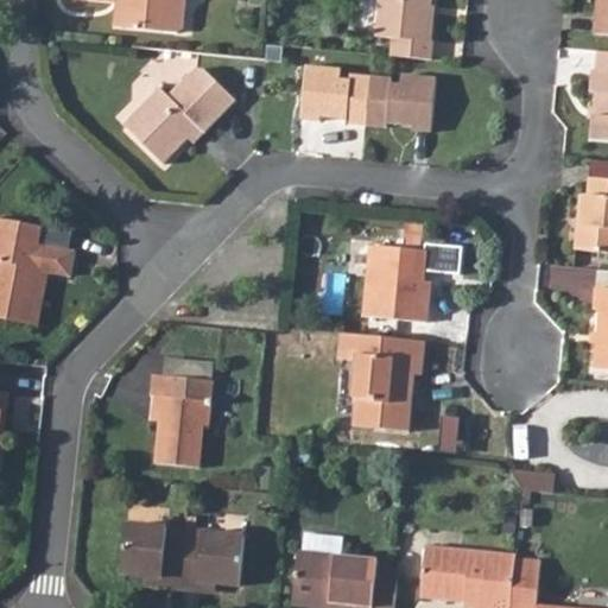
[(119,0),(116,4),(114,24),(160,27),(176,30),(182,24),(183,0),(119,0)]
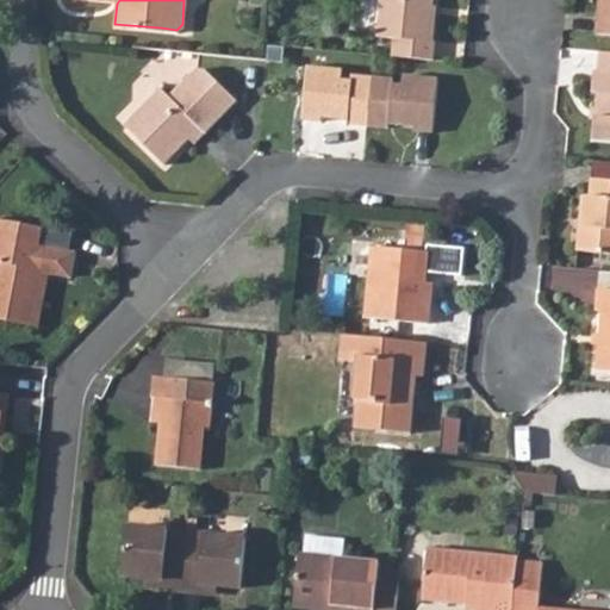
[(434,57),(436,39),(430,38),(434,0),(383,0),(379,35),(394,37),(393,54),(434,57)]
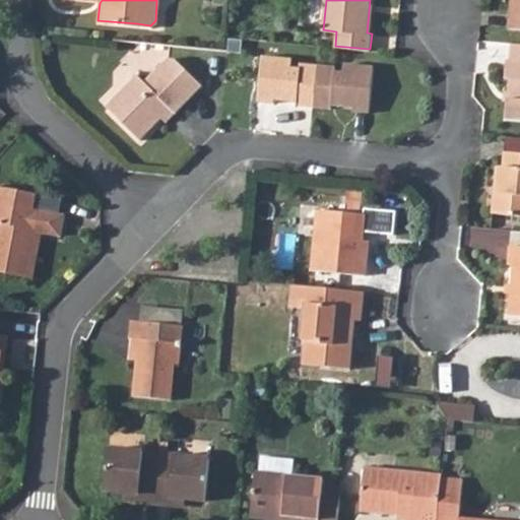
[(515,59),(509,58),(507,77),(512,78),(508,119),(519,120),(519,44),(516,44),(515,59)]
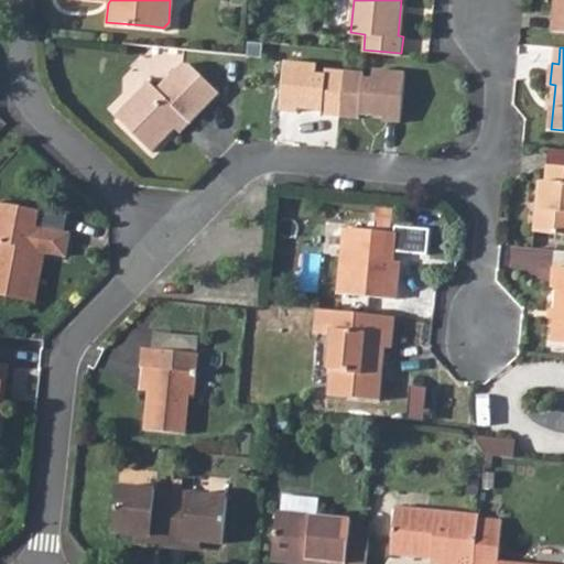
[(359,117),(360,112),(383,115),(383,120),(401,121),(407,71),(375,68),(373,78),(364,78),(364,72),(345,71),(329,68),(329,75),(318,74),(320,63),(286,61),(282,109),(296,110),(297,107),(321,108),(322,114),(339,115),(359,117)]
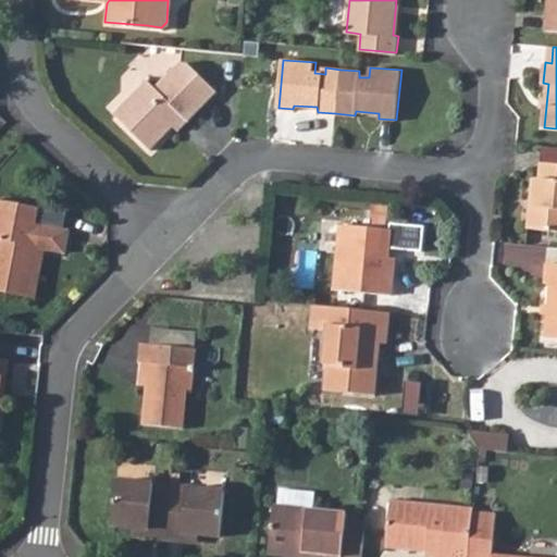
[(148,148),(183,114),(187,119),(218,90),(190,62),(182,61),(156,86),(148,79),(114,112),(148,148)]
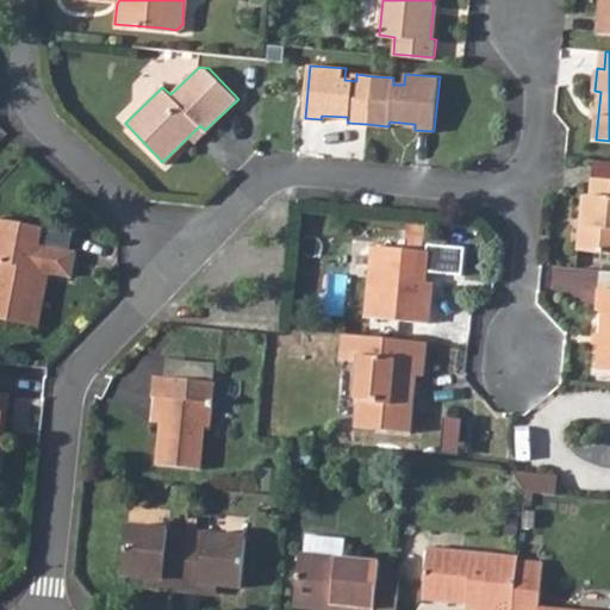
[(609,253),(609,179),(593,178),(591,195),(587,195),(585,226),(580,226),(578,250),(609,253)]
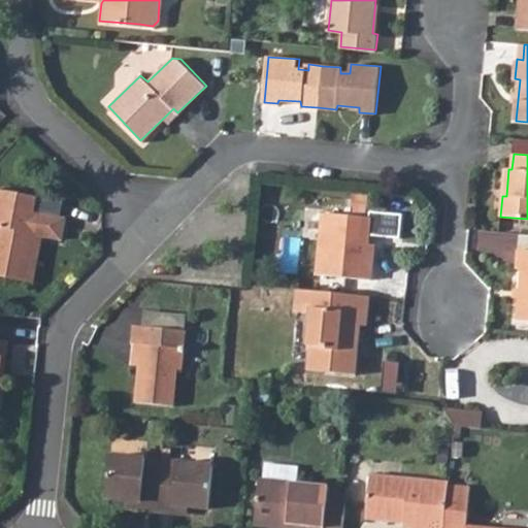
[(0,225),(1,226),(0,231),(0,273),(32,279),(35,262),(31,261),(35,234),(61,238),(65,217),(31,209),(34,196),(0,189),(0,225)]
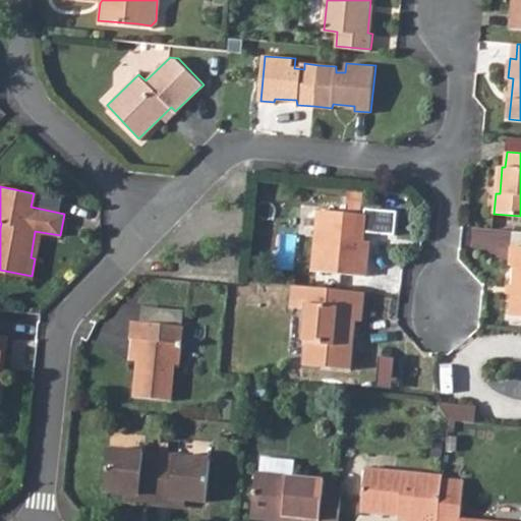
[(41,193),(40,209),(63,210),(64,195),(41,193)]
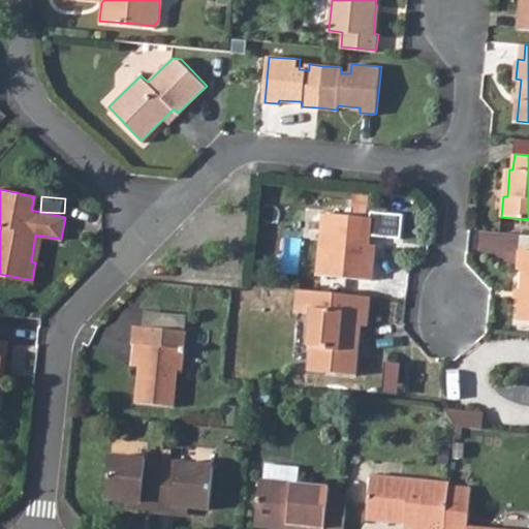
[(372,280),(376,244),(369,243),(372,216),(323,211),(317,274),(372,280)]
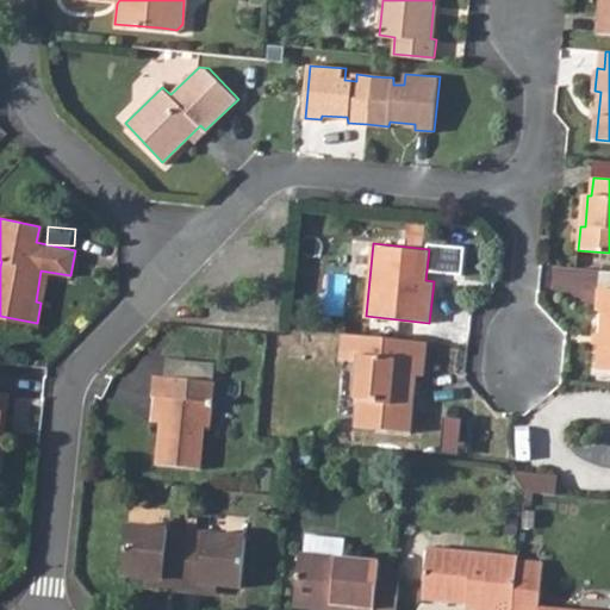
[(605,311),(599,369),(609,371),(609,290),(601,288),(599,310),(605,311)]
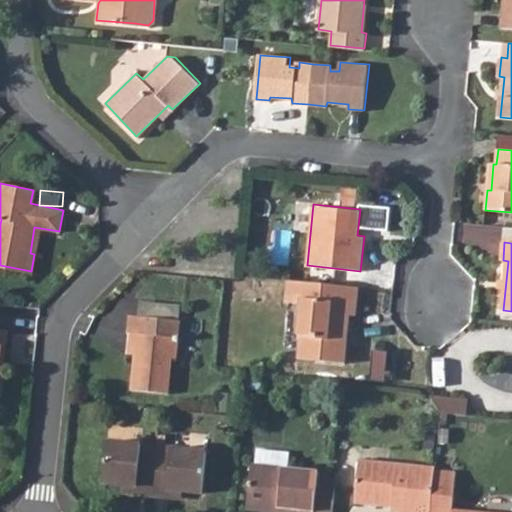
[(286,301),(300,302),(297,333),(299,333),(297,358),(344,362),(348,315),(355,316),(358,285),(288,279),(286,301)]
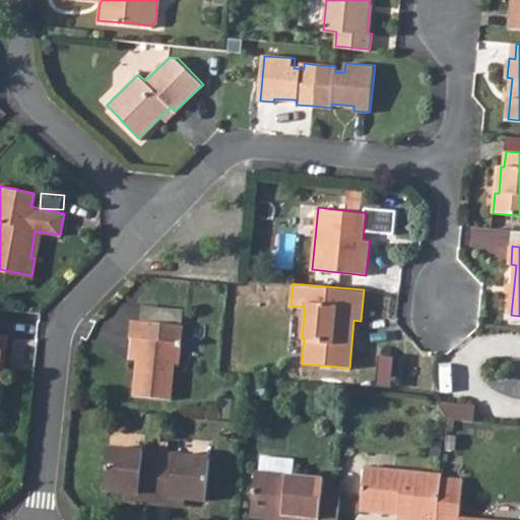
[(182,325),(131,319),(129,336),(137,337),(131,395),(171,399),(174,363),(179,363),(182,325)]
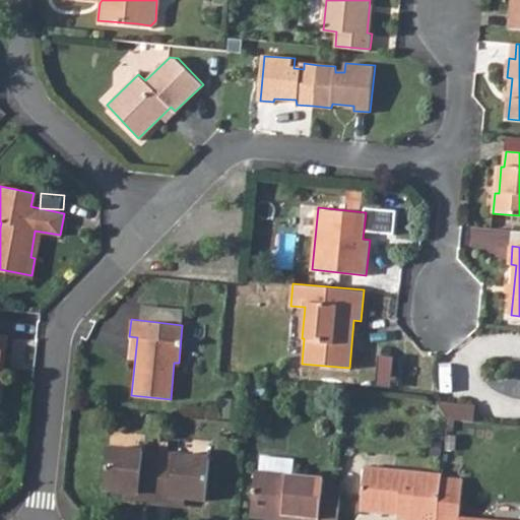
[(446,420),(471,423),(473,407),(437,404),(446,420)]
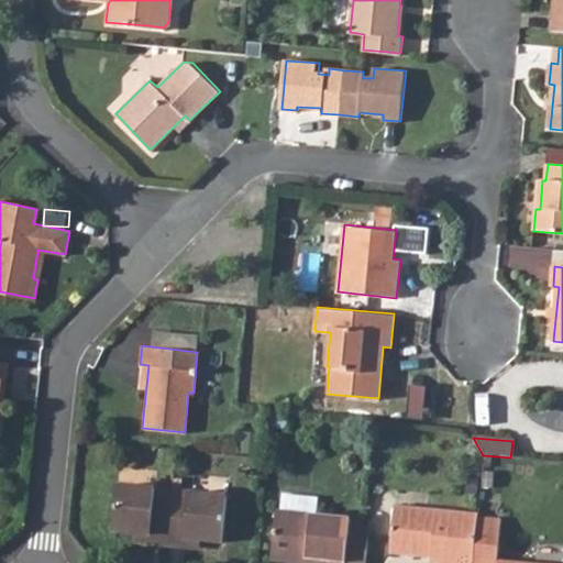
[(183,545),(184,536),(219,540),(224,496),(170,489),(116,483),(110,529),(147,533),(146,541),(164,543),(183,545)]
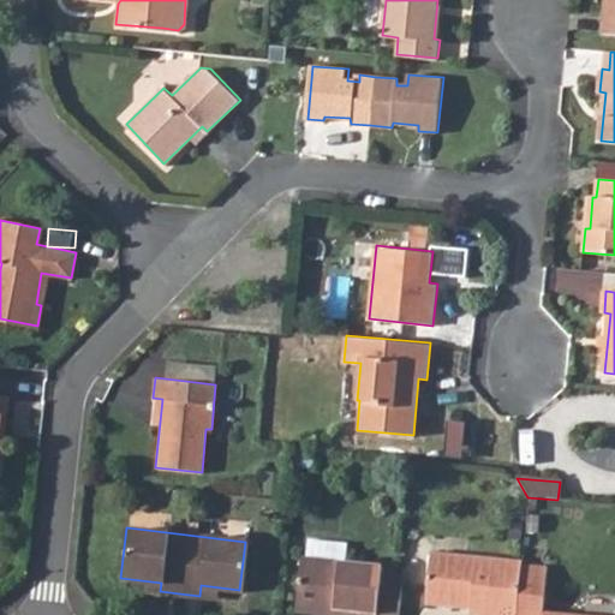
[(342,562),(344,544),(305,539),(303,557),(342,562)]
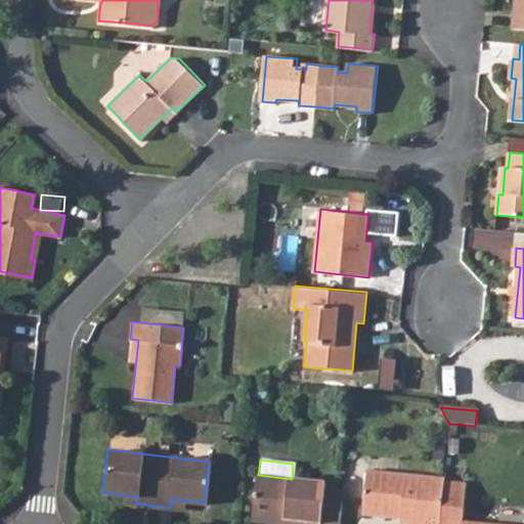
[(439,523),(444,479),(365,472),(361,516),(418,522),(417,523),(439,523)]
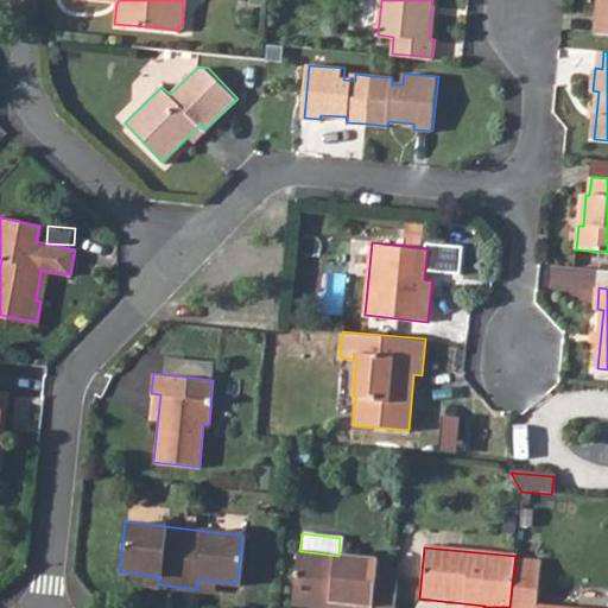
[(295,550),(291,596),(333,601),(331,607),(392,607),(397,576),(375,574),(375,559),(339,556),(299,551),(295,550)]
